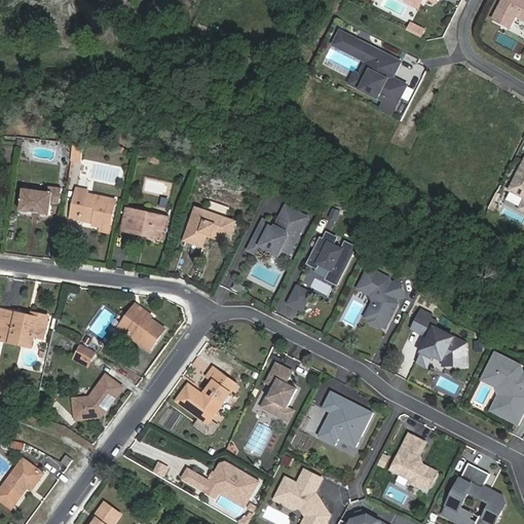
[(499,0),(491,16),(509,26),(515,13),(523,17),(523,0),(499,0)]
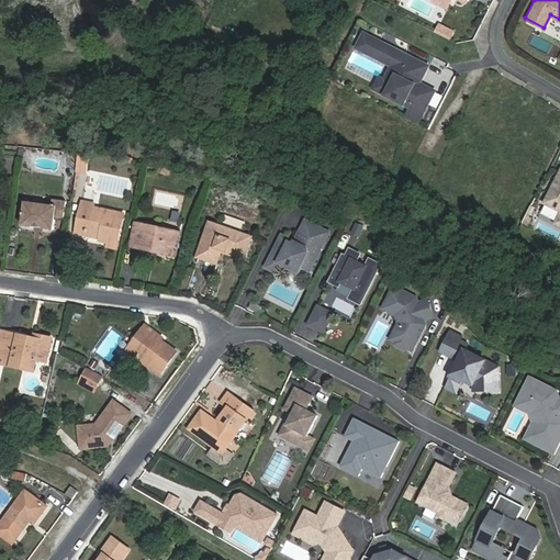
[(435,21),(432,29),(438,33),(443,25),(435,21)]
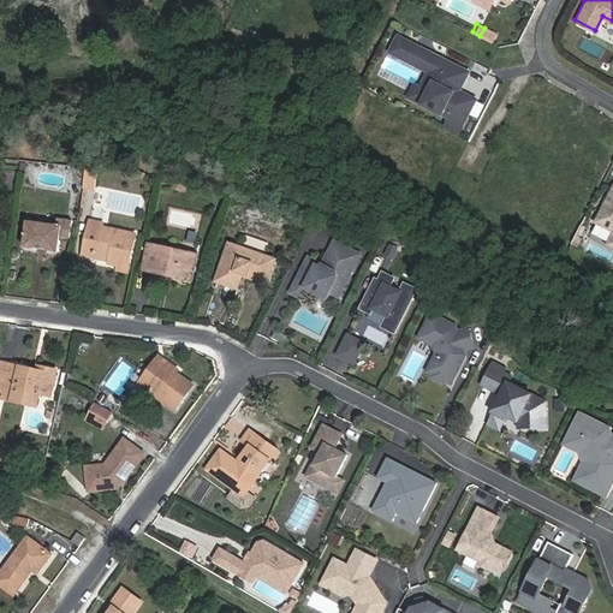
[(480,36),(488,40),(493,31),(484,28),(480,36)]
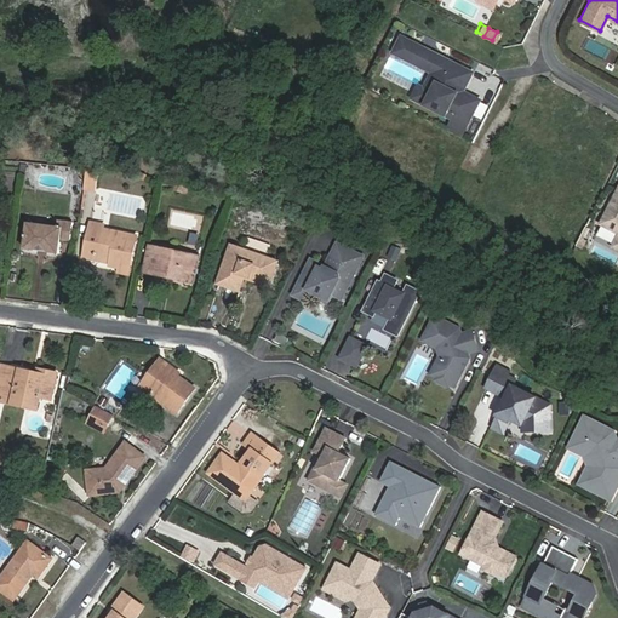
[(465,124),(479,98),(462,89),(471,70),(400,34),(393,51),(400,55),(401,51),(441,70),(425,103),(452,116),(465,124)]
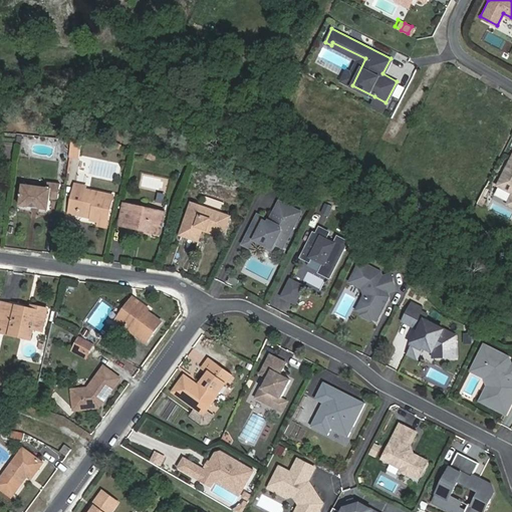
[(365,58),(332,42),(331,45),(357,58),(354,63),(358,65),(354,73),(346,69),(340,79),(352,85),(365,58)]
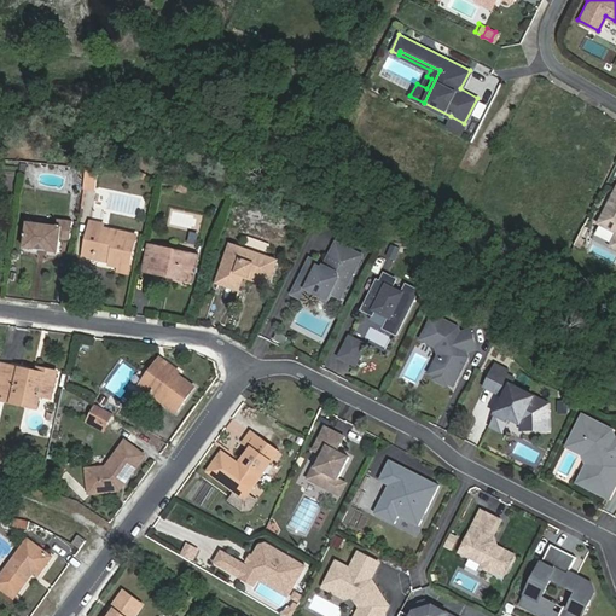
[(460,131),(464,123),(451,116),(447,125),(460,131)]
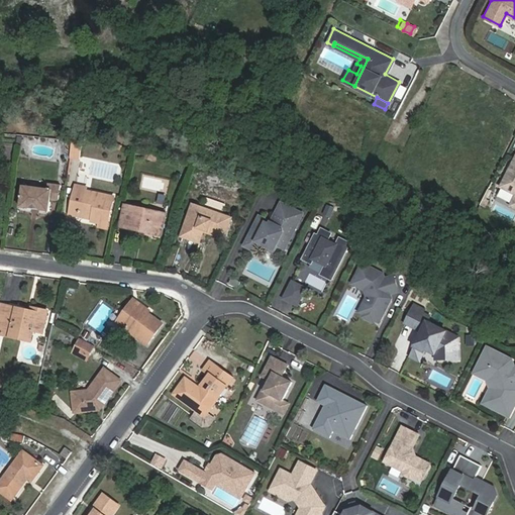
[(80,140),(71,139),(68,157),(78,158),(80,140)]
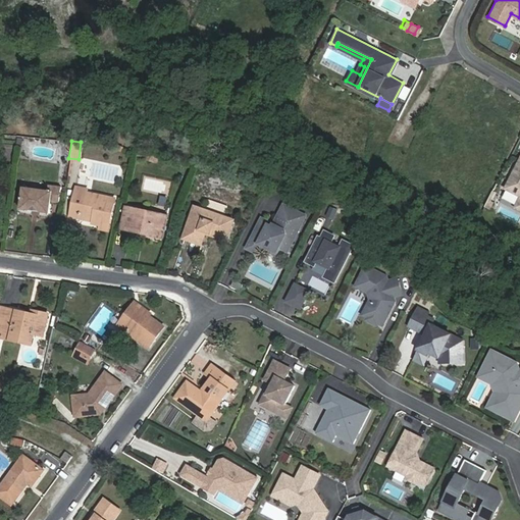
[(519,156),(505,187),(506,188),(519,194),(515,204),(515,206),(519,208),(519,156)]
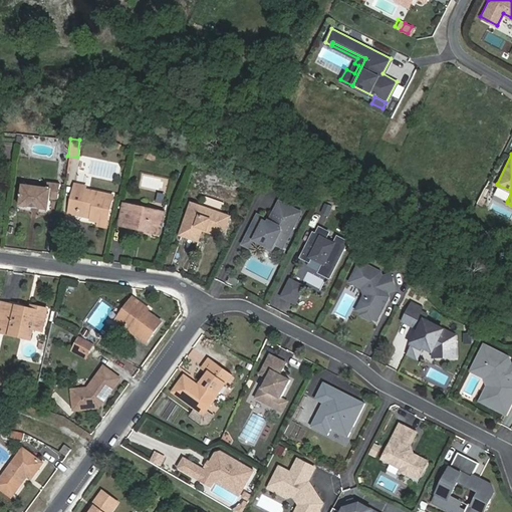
[(45,187),(22,184),(20,204),(47,208),(48,197),(57,198),(59,183),(46,182),(45,187)]
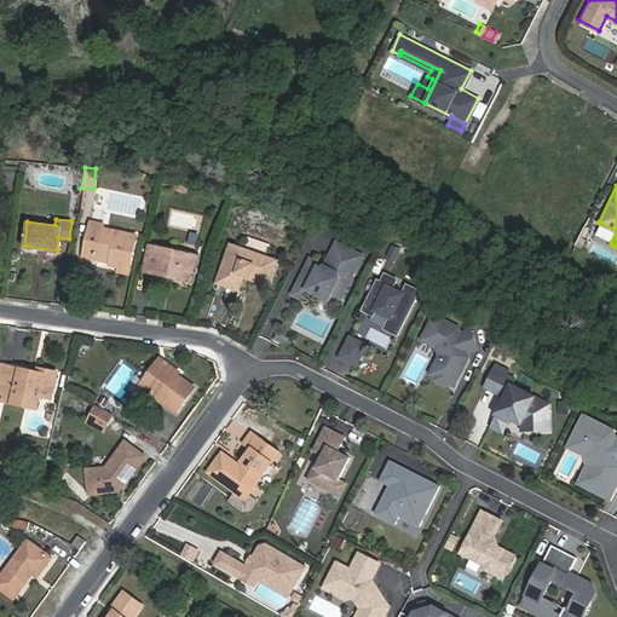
[(110,257),(109,260),(109,263),(119,265),(117,269),(127,271),(136,234),(102,226),(102,221),(88,219),(84,246),(98,249),(97,253),(110,257)]
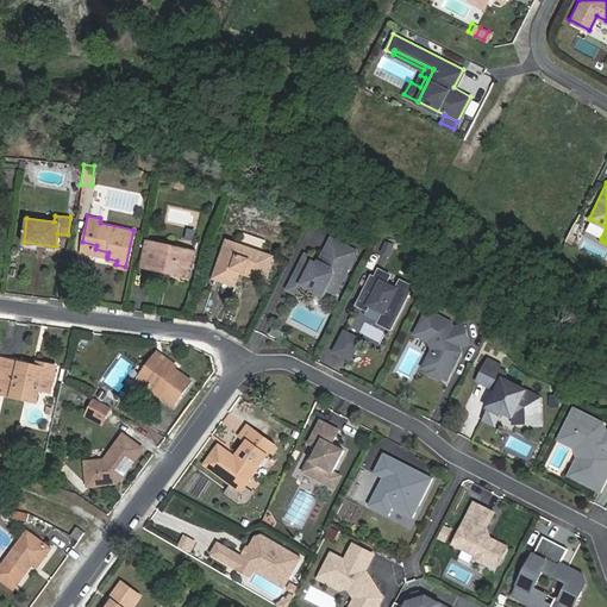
[(606,226),(590,219),(584,230),(601,238),(606,226)]
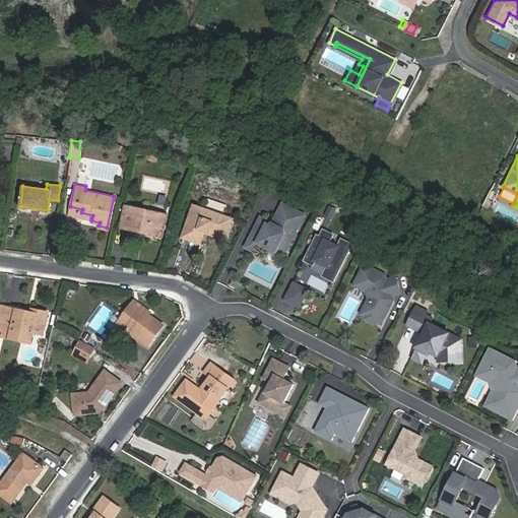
[(205,198),(204,202),(223,207),(224,203),(205,198)]
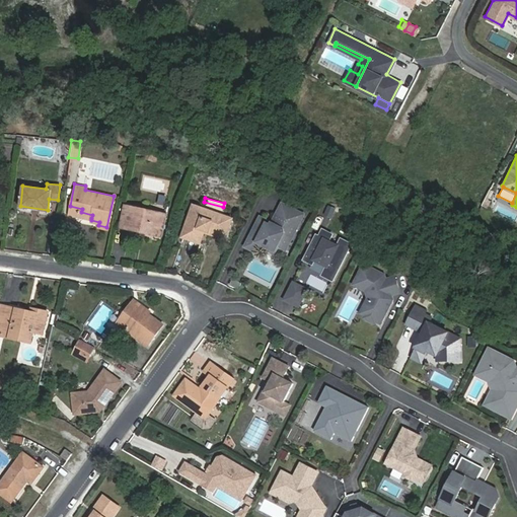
[(291,236),(303,213),(281,201),(271,221),(270,223),(266,221),(265,218),(260,215),(244,244),(254,249),(259,243),(260,241),(267,245),(273,243),(275,239),(279,241),(284,232),(291,236)]
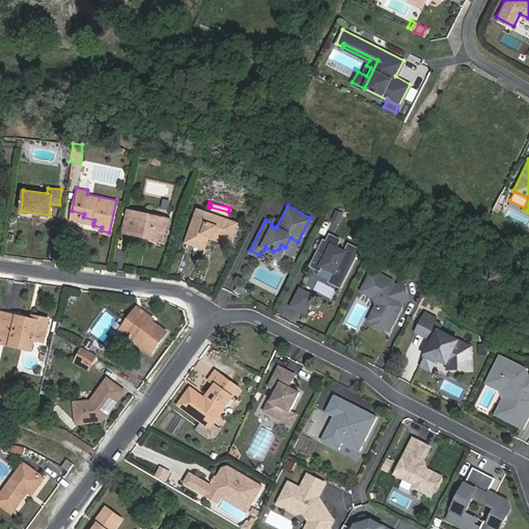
[(210,231),(232,239),(238,222),(196,207),(185,241),(204,248),(207,237),(210,231)]
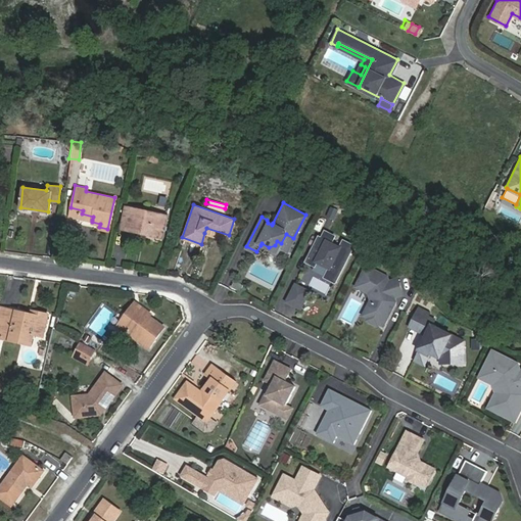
[(145,230),(144,233),(161,237),(167,215),(125,205),(121,228),(139,232),(139,229),(145,230)]
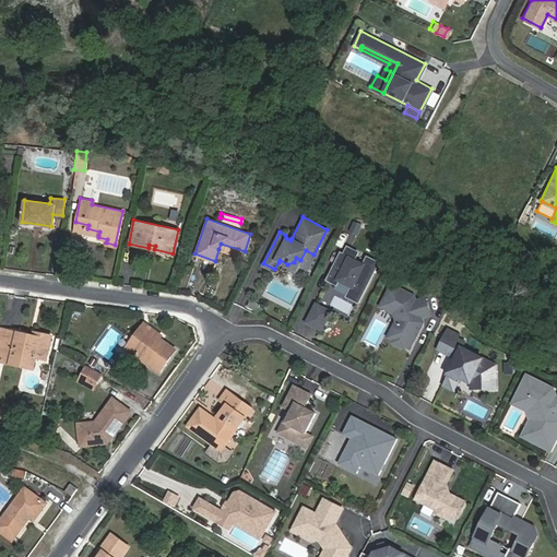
[(73,229),(98,235),(99,232),(87,228),(89,225),(75,222),(73,229)]
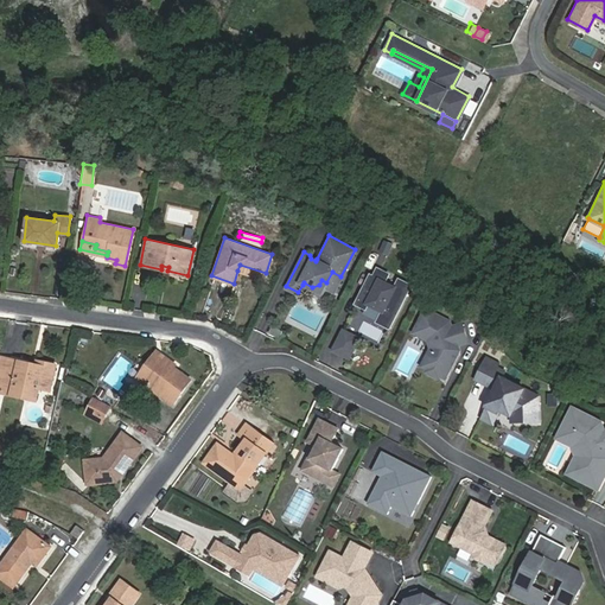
[(263,279),(266,273),(240,265),(237,271),(263,279)]
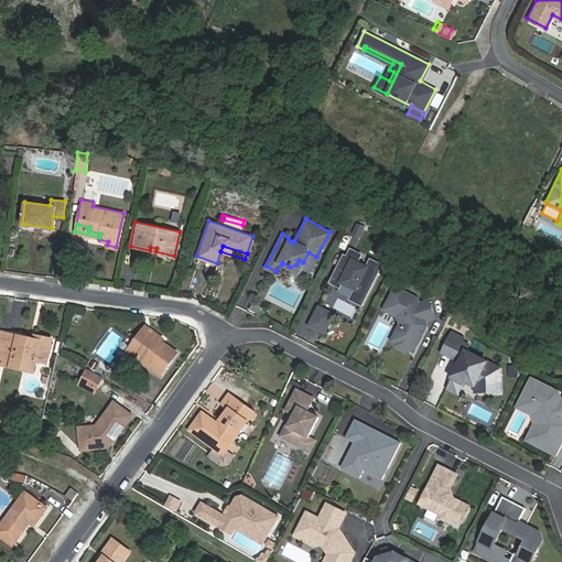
[(341,260),(330,281),(338,285),(341,281),(355,289),(350,298),(360,303),(381,265),(370,259),(366,266),(356,261),(360,254),(350,248),(346,256),(344,261),(341,260)]
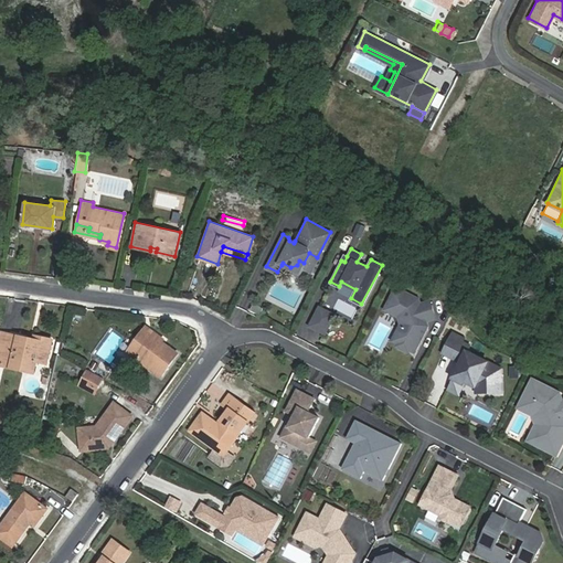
[(310,269),(317,257),(309,253),(304,263),(299,261),(297,265),(290,267),(283,263),(282,265),(298,274),(303,266),(310,269)]
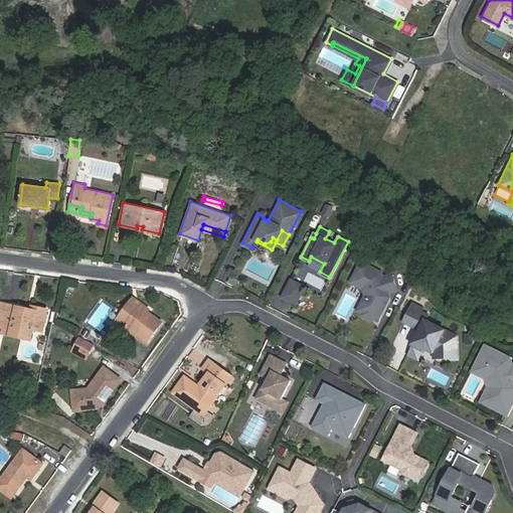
[(395,289),(390,274),(381,277),(378,276),(380,272),(360,262),(351,279),(364,286),(367,295),(359,311),(361,312),(363,316),(368,318),(371,317),(376,320),(383,306),(381,305),(384,300),(386,301),(388,296),(386,291),(395,289)]
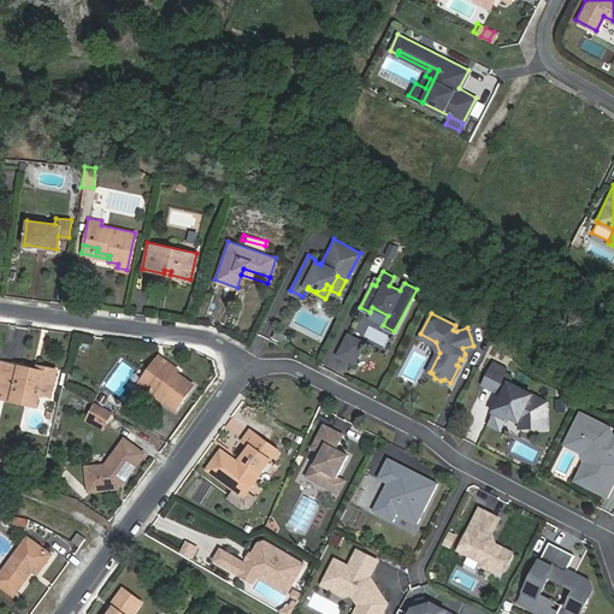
[(353,348),(359,350),(364,342),(348,334),(344,340),(350,343),(353,348)]
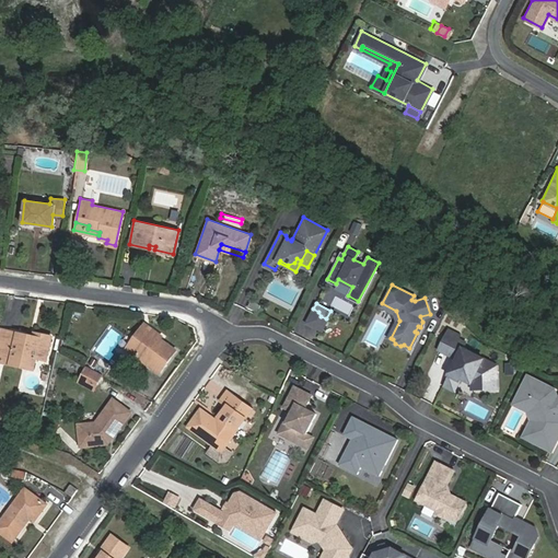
[(387,337),(391,338),(399,321),(396,311),(382,303),(380,305),(394,313),(396,320),(387,337)]
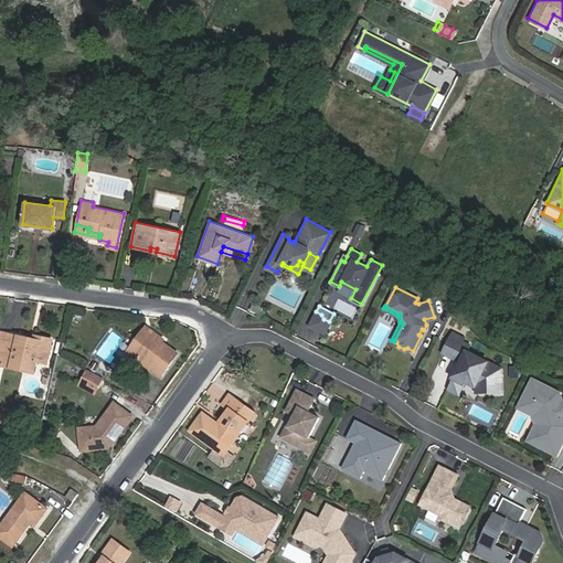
[(309,325),(324,332),(329,321),(324,319),(321,315),(316,311),(309,325)]
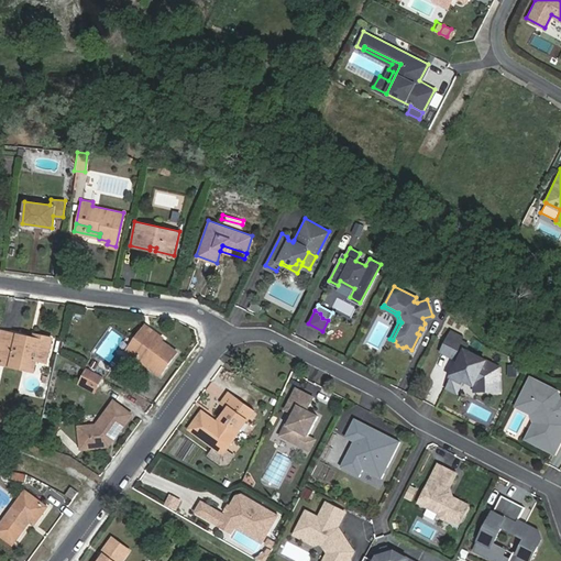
[(132,338),(134,358),(156,374),(175,350),(158,339),(160,337),(146,327),(141,332),(138,330),(132,338)]
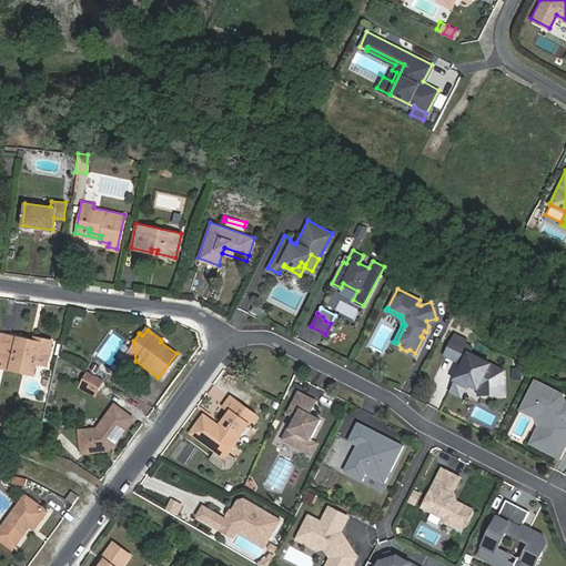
[(0,357),(33,365),(34,363),(44,364),(50,340),(32,336),(31,340),(6,334),(0,353),(0,357)]
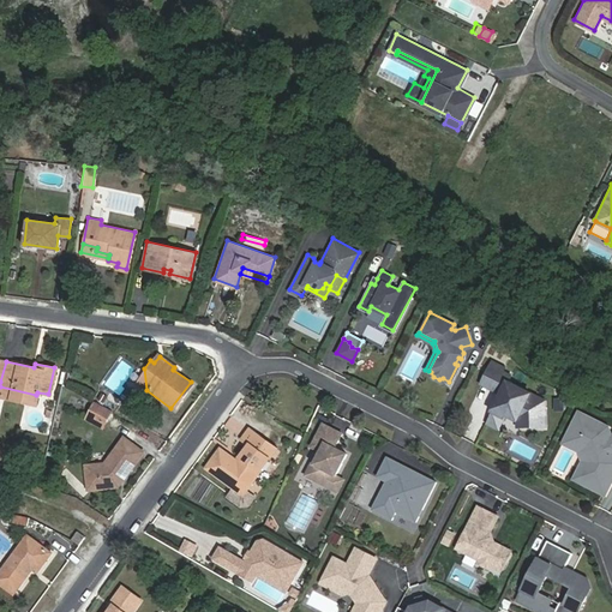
[(543,426),(543,401),(507,382),(509,376),(501,372),(503,367),(491,361),(484,375),(492,379),(489,388),(499,394),(498,396),(499,402),(493,405),(490,412),(502,418),(503,414),(515,420),(516,426),(543,426)]
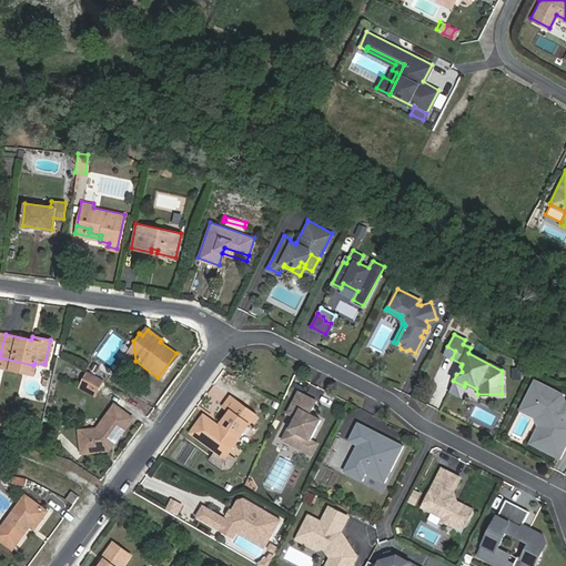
[(124,353),(135,361),(133,341),(124,353)]
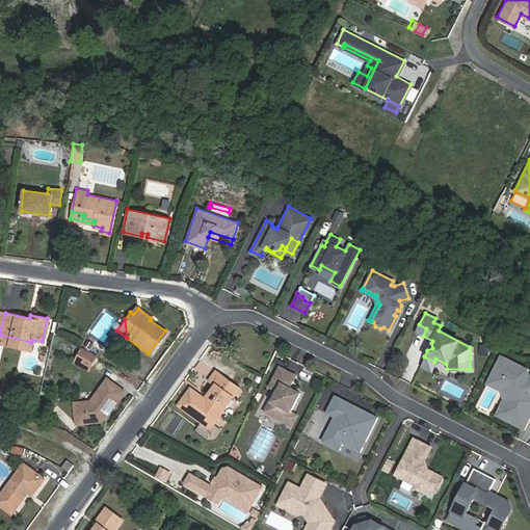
[(419,324),(415,332),(423,336),(426,328),(419,324)]
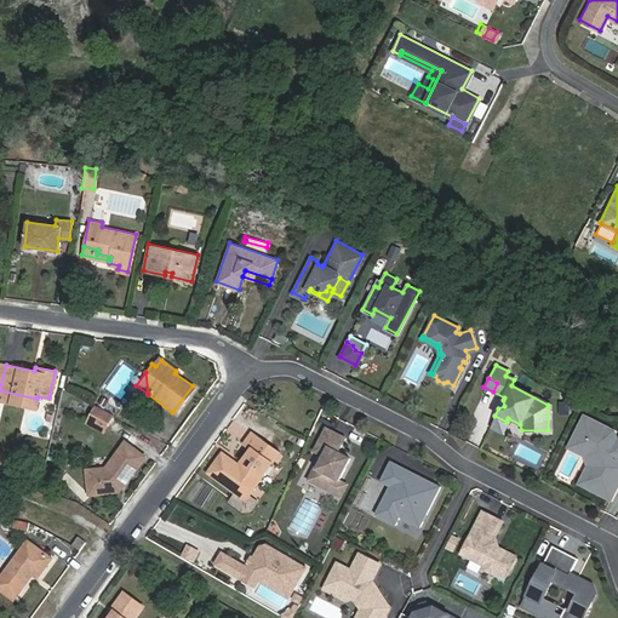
[(67,384),(64,390),(93,402),(96,395),(67,384)]
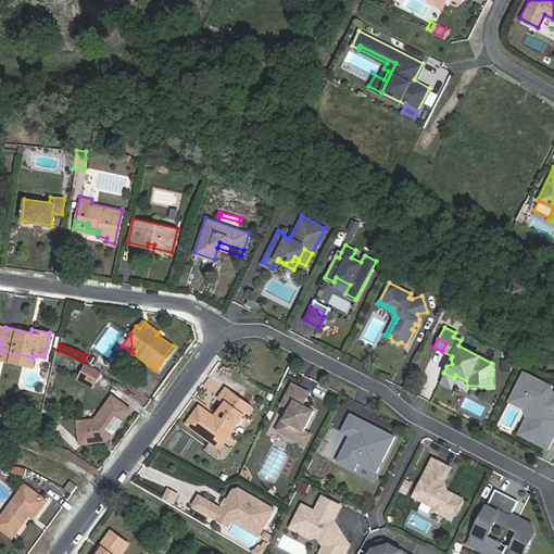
[(0,359),(30,366),(33,357),(0,350),(0,359)]
